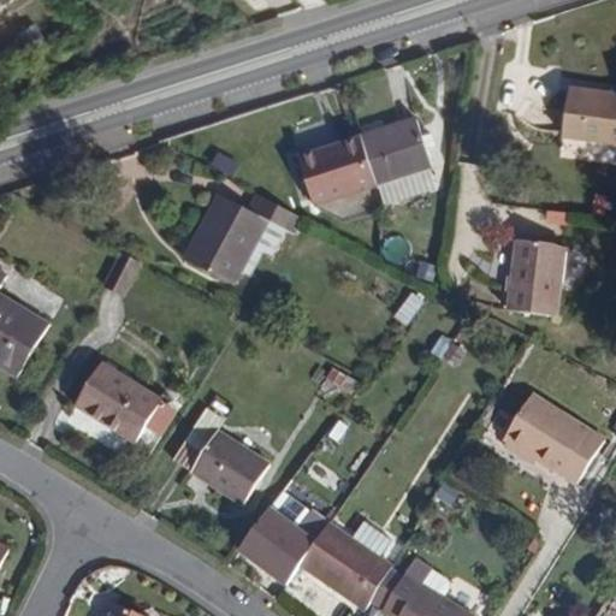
[(0,0),(0,15),(21,0),(0,0)]
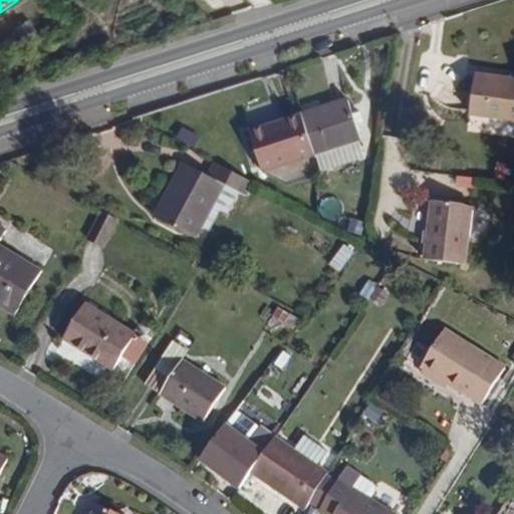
[(243,0),(206,0),(216,9),(243,0)]
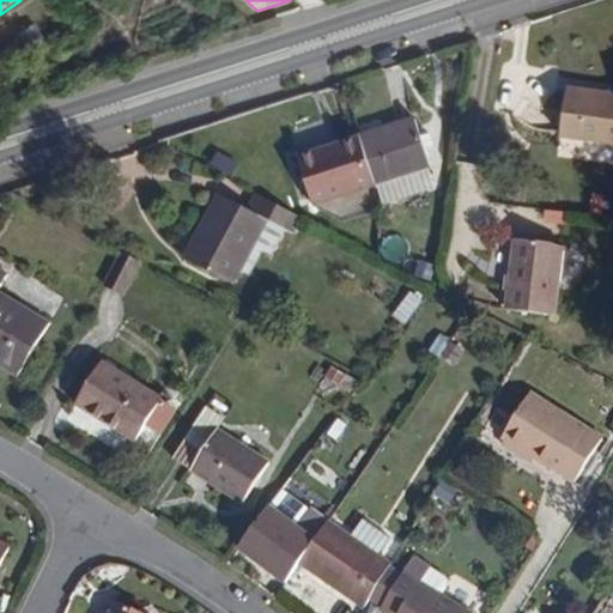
[(612,145),(612,90),(568,85),(566,104),(563,141),(612,145)]
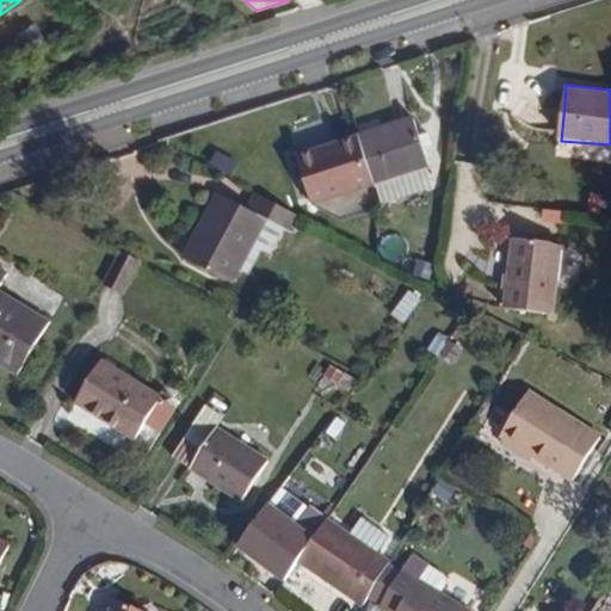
[(433,165),(417,116),(360,135),(377,184),(433,165)]
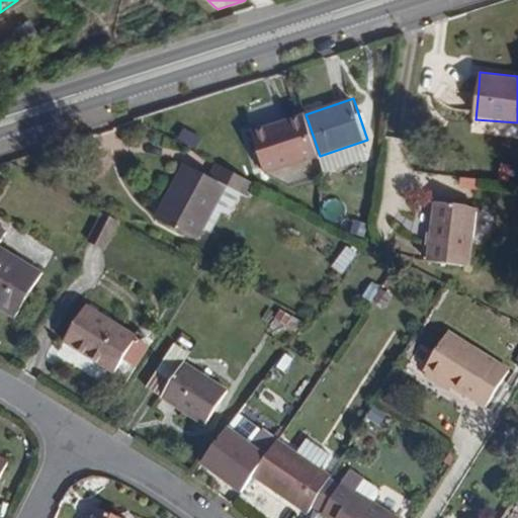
[(320,156),(306,114),(257,132),(271,173),(320,156)]
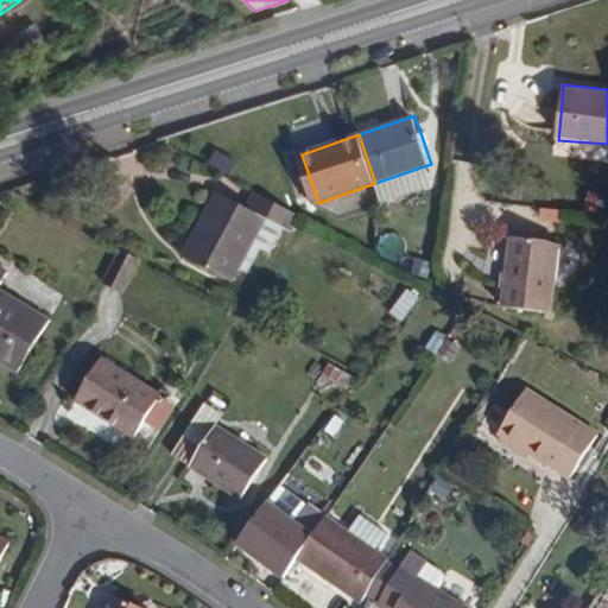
[(225,276),(258,217),(283,232),(292,216),(249,192),(241,208),(217,195),(184,253),(225,276)]
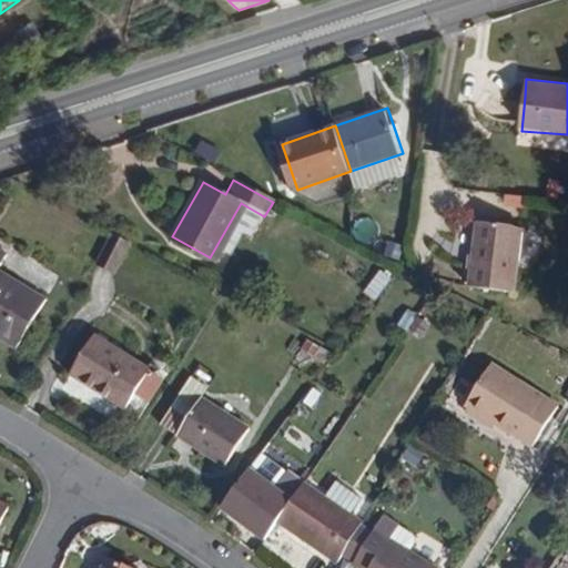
[(516,293),(525,227),(476,221),(468,287),(516,293)]
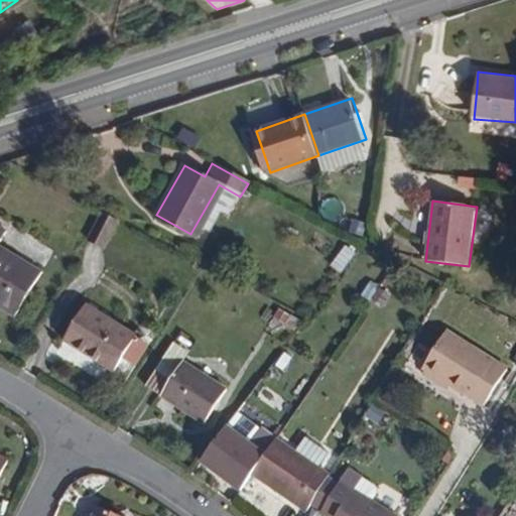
[(0,303),(18,313),(41,269),(0,247),(0,303)]
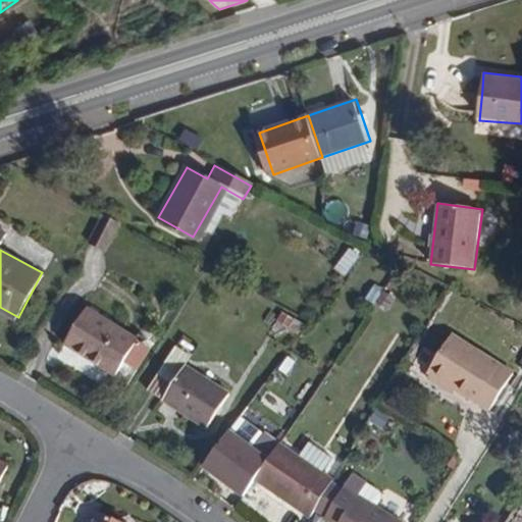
[(116,372),(138,333),(87,306),(65,345),(116,372)]
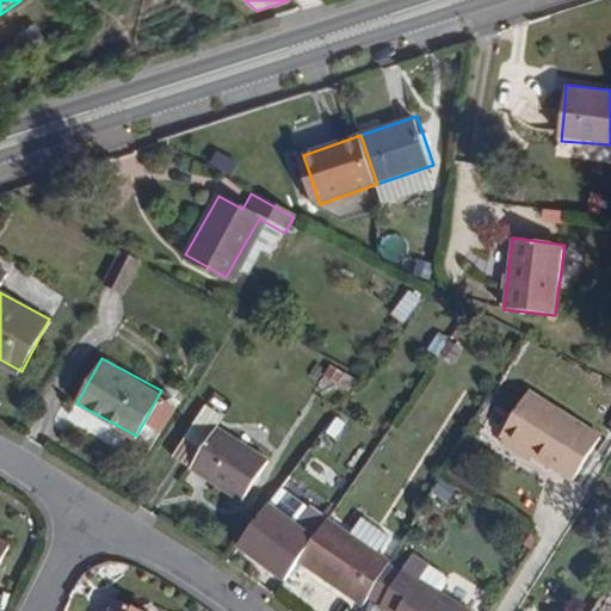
[(571,498),(599,455),(530,408),(501,451),(571,498)]
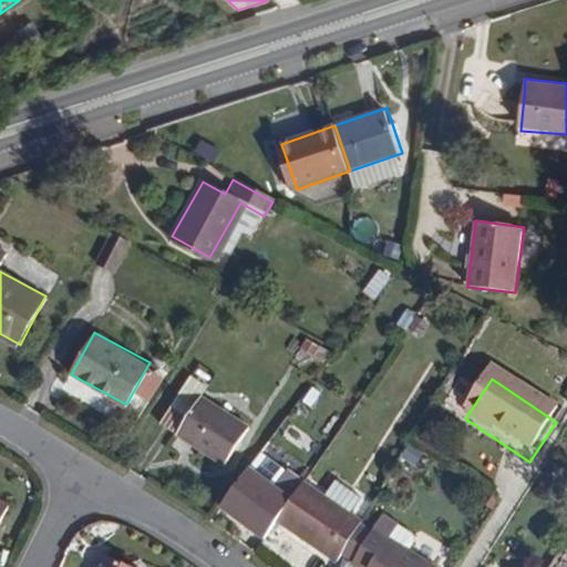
[(249,422),(197,393),(200,388),(187,380),(162,426),(227,462),(249,422)]
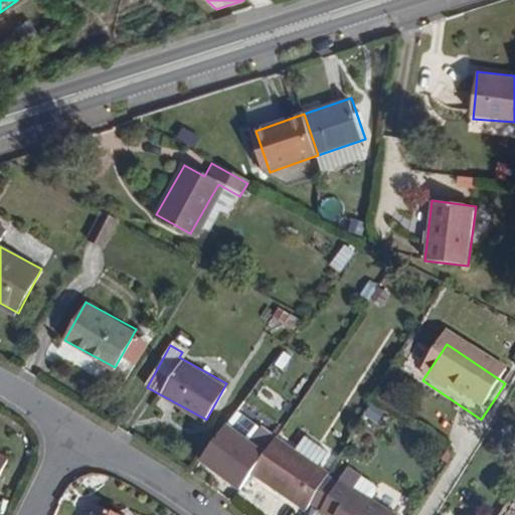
[(219,472),(243,437),(226,424),(202,460),(219,472)]
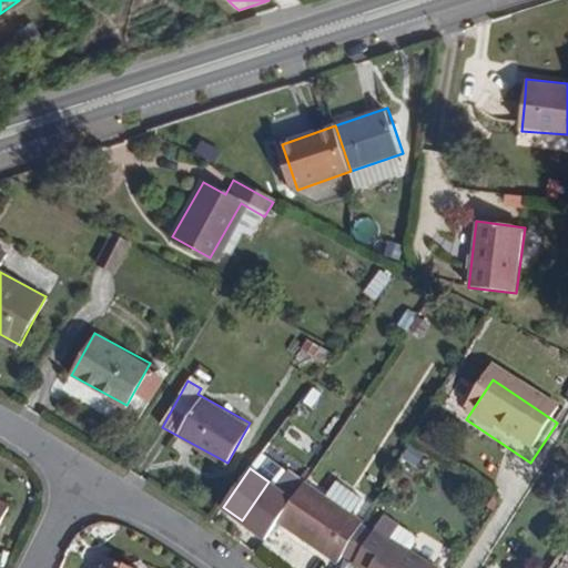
[(275,520),(291,497),(269,482),(242,520),(264,536),(275,520)]
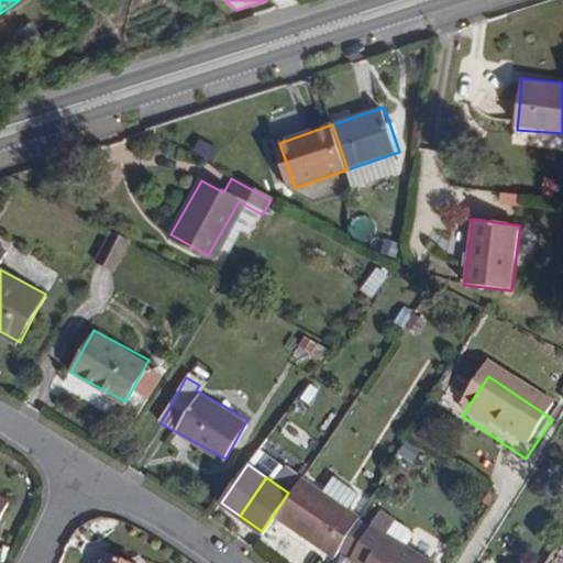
[(324,494),(300,477),(288,493),(273,516),(322,551),(350,511),(324,494)]
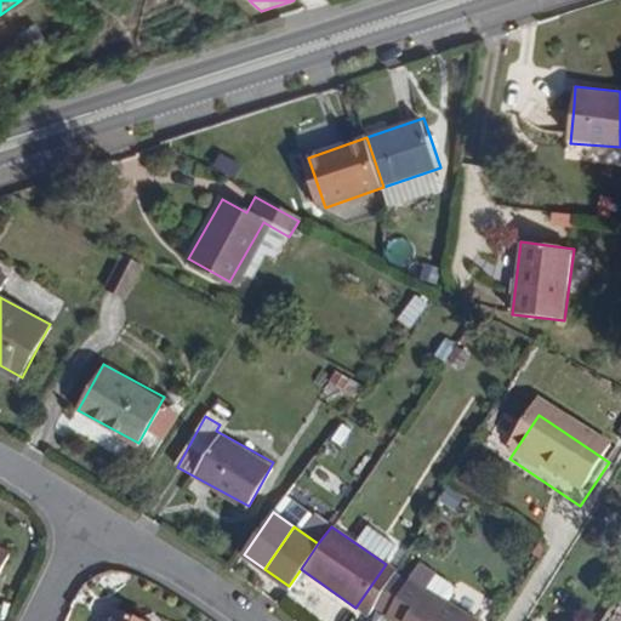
[(398,547),(369,528),(358,545),(386,564),(398,547)]
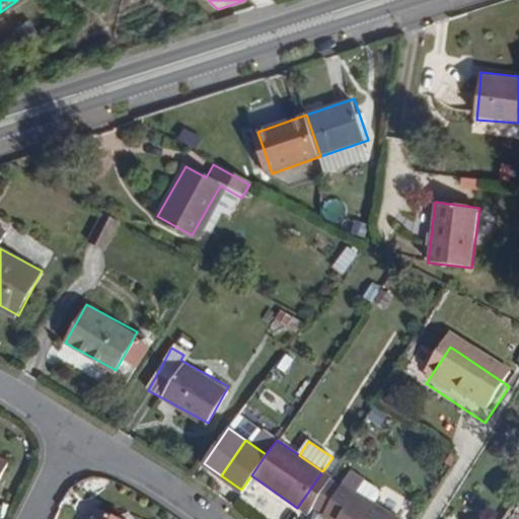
[(0,479),(8,463),(0,458),(0,479)]
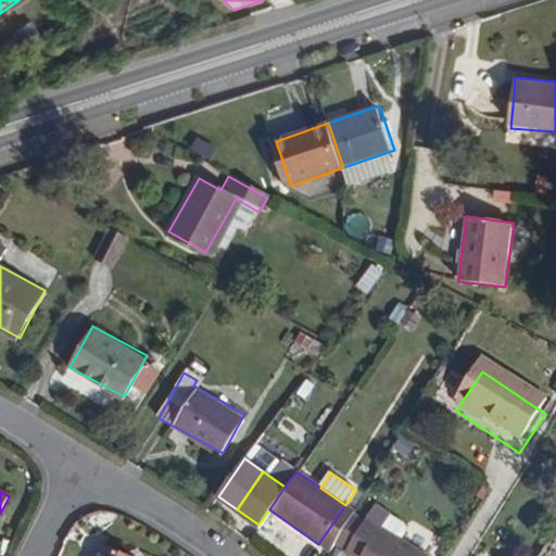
[(329,551),(356,513),(345,505),(318,544),(329,551)]
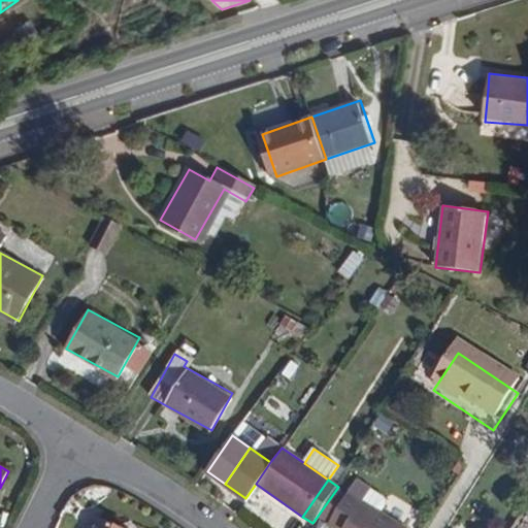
[(392,527),(349,499),(329,527),(392,527)]
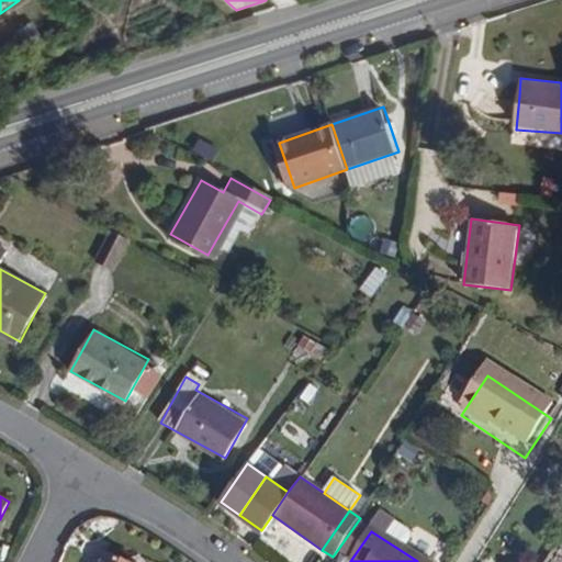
[(135,561),(104,547),(97,561),(135,561)]
